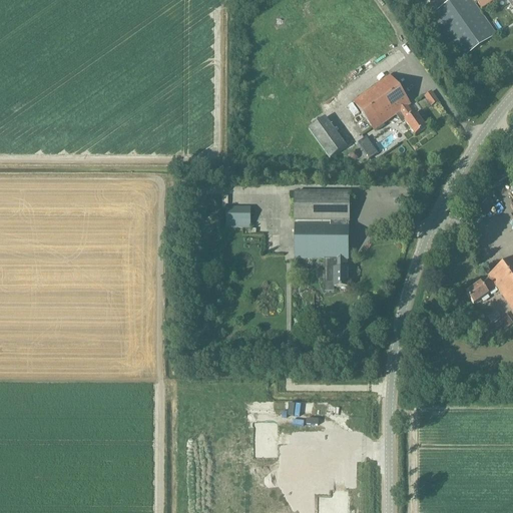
[(335,0),(315,0),(322,9),(336,0),(335,0)]
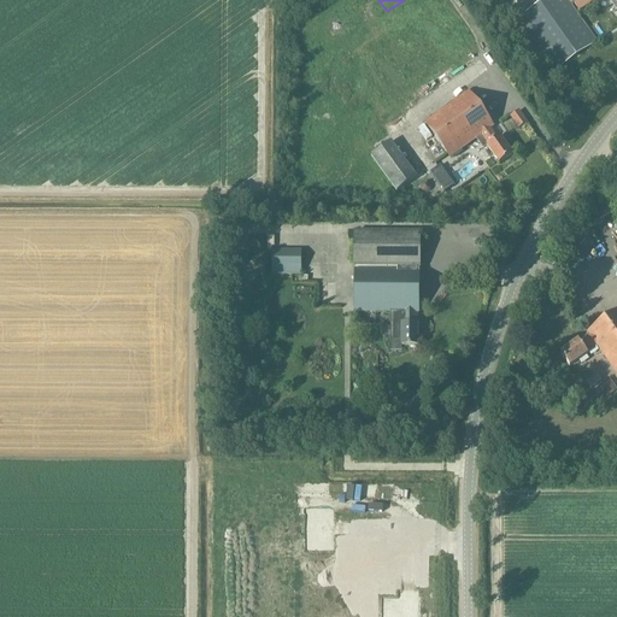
[(544,0),(518,18),(556,71),(597,41),(570,4),(573,3),(570,0),(544,0)]
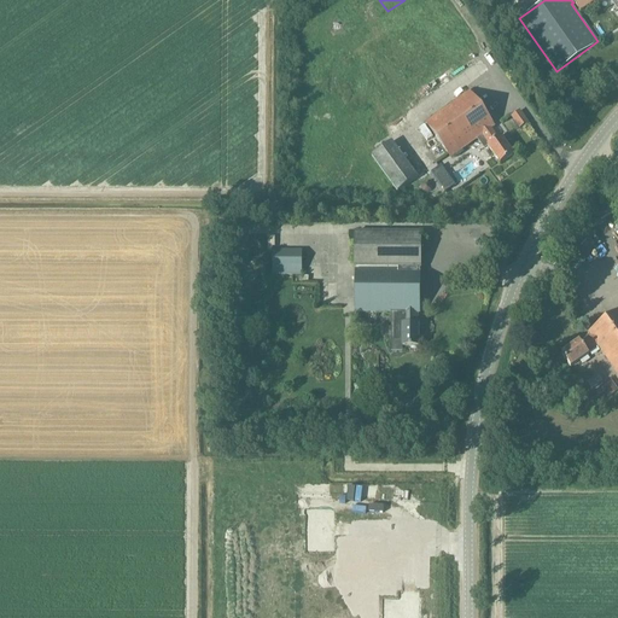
[(617,0),(571,0),(573,3),(579,11),(594,0),(610,0),(617,11),(617,0)]
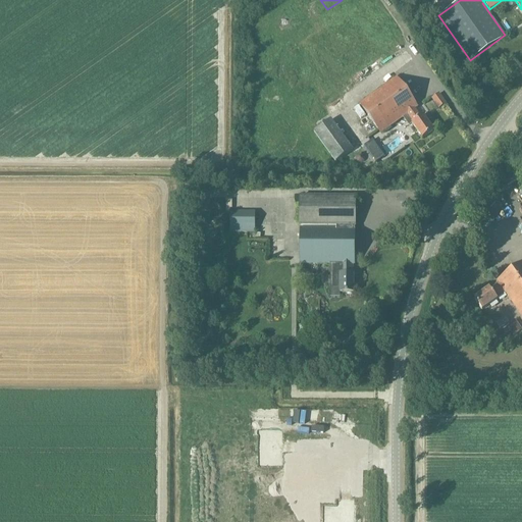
[(422,138),(433,129),(422,114),(421,116),(415,108),(417,106),(397,76),(359,103),(380,133),(407,113),(413,121),(412,122),(422,138)]
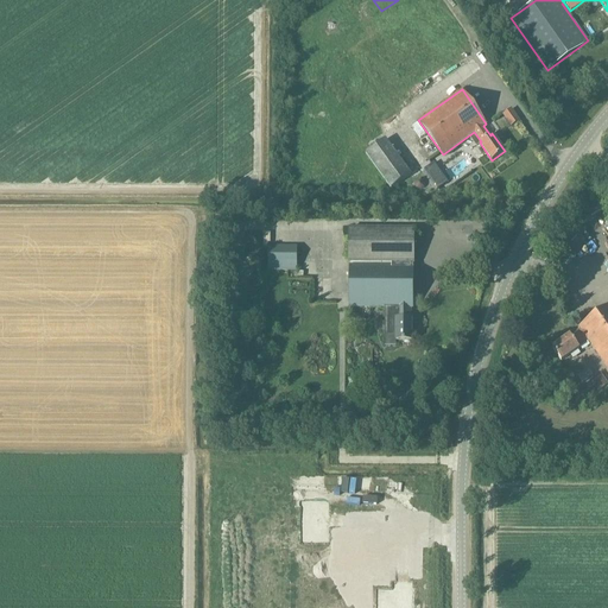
[(385,140),(366,154),(391,190),(411,176),(385,140)]
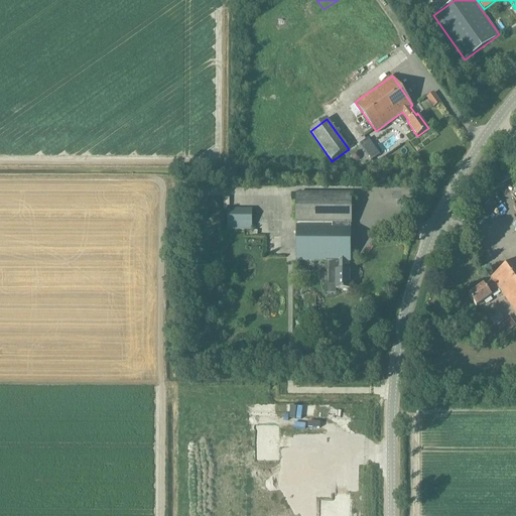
[(368,139),(360,144),(371,160),(379,154),(368,139)]
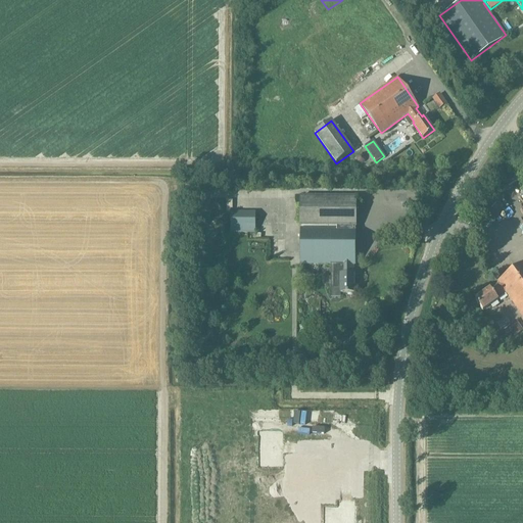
[(300,197),(300,227),(336,227),(336,229),(300,229),(300,265),(331,265),(336,265),(342,265),(342,276),(340,276),(340,293),(353,293),(353,275),(351,275),(351,265),(354,265),(354,229),(355,197),(300,197)]
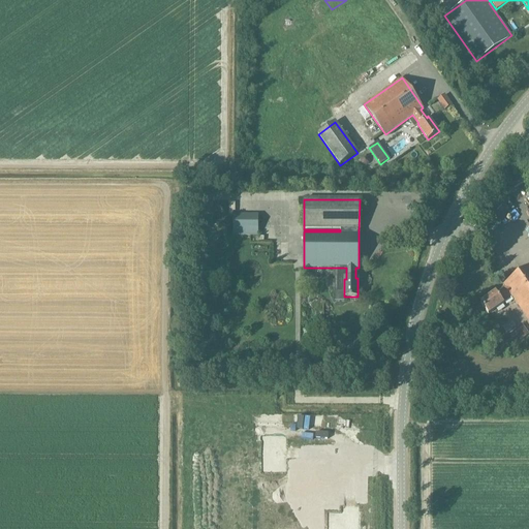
[(232,214),(232,236),(258,236),(258,214),(232,214)]
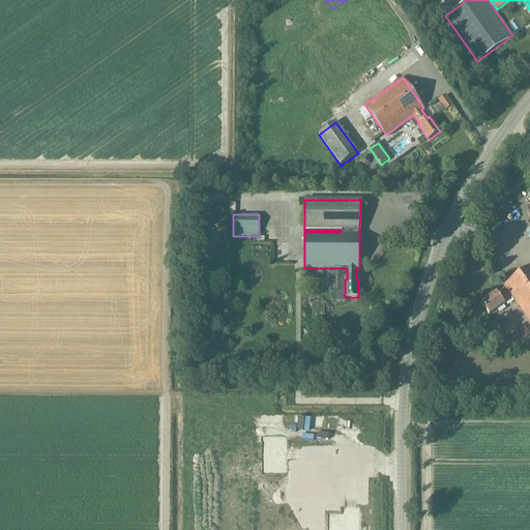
[(179,238),(171,239),(172,247),(180,246),(179,238)]
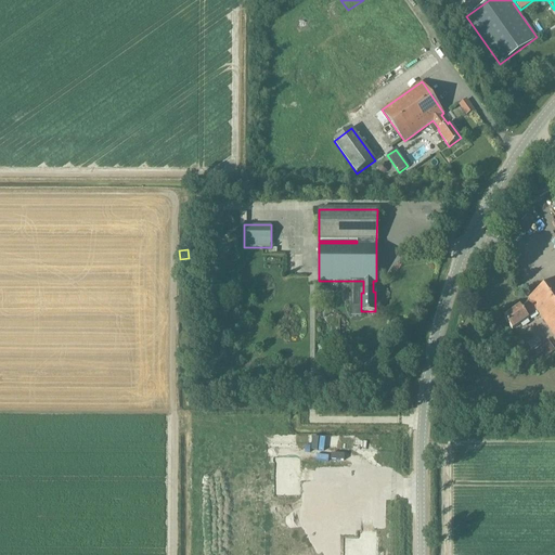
[(554,337),(554,280),(528,299),(530,301),(521,308),(520,306),(504,317),(512,328),(528,318),(527,315),(536,310),(554,337)]
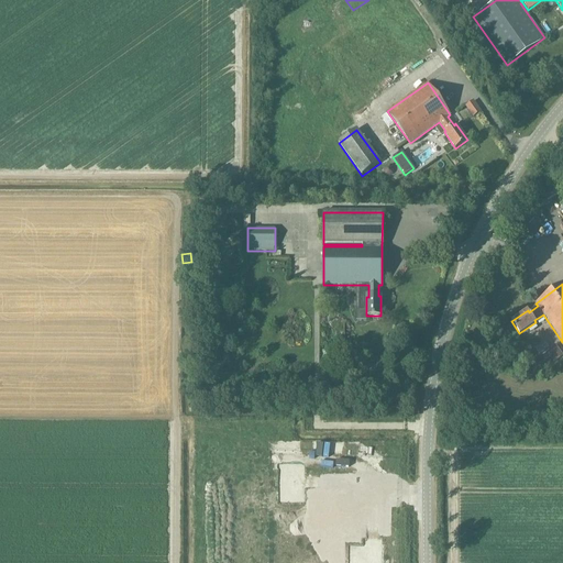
[(279,465),(280,501),(302,501),(302,465),(279,465)]
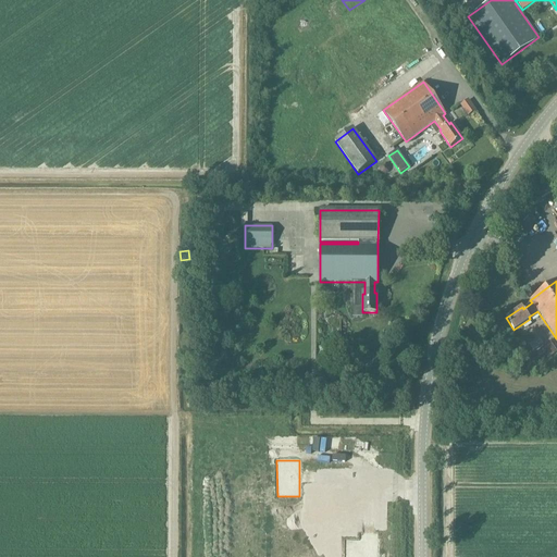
[(375,556),(376,534),(360,534),(360,542),(346,542),(345,556),(375,556)]
